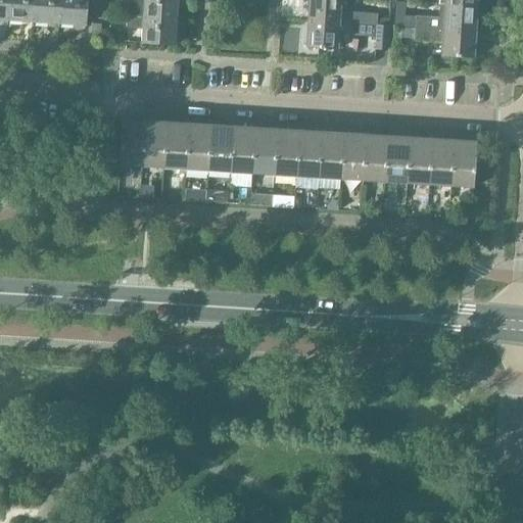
[(0,0),(0,19),(8,20),(9,0),(0,0)]
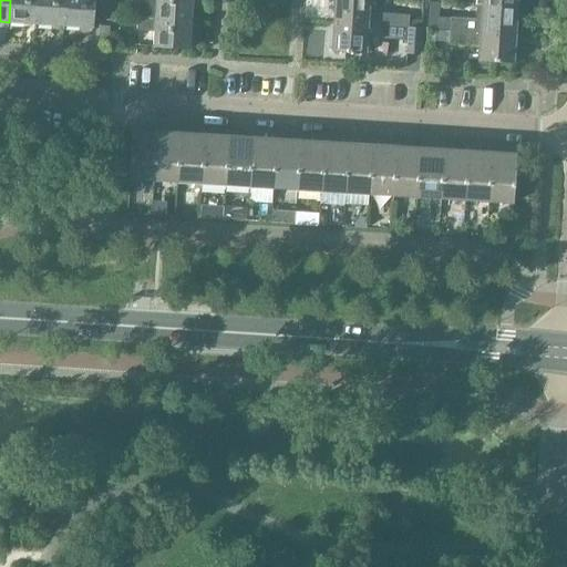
[(10,0),(9,22),(37,23),(37,0),(10,0)]
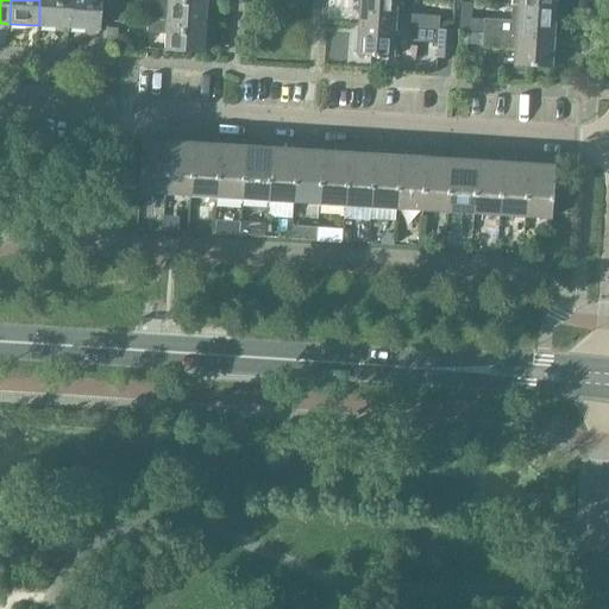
[(39,0),(39,25),(69,27),(70,0),(39,0)]
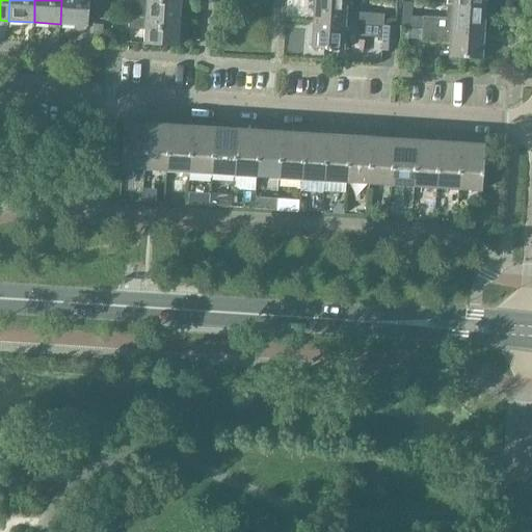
[(61,0),(60,24),(87,26),(88,0),(61,0)]
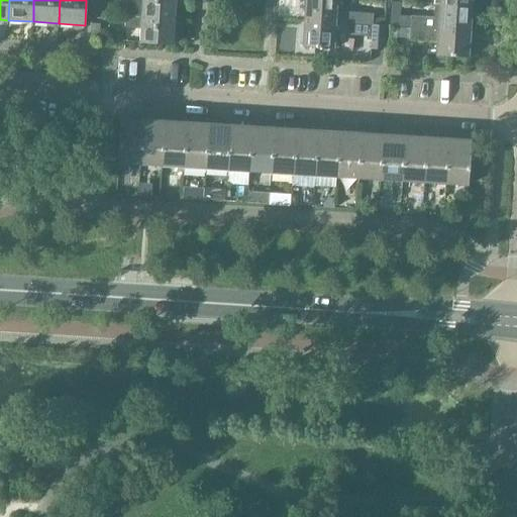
[(101,0),(92,0),(92,13),(101,14),(101,0)]
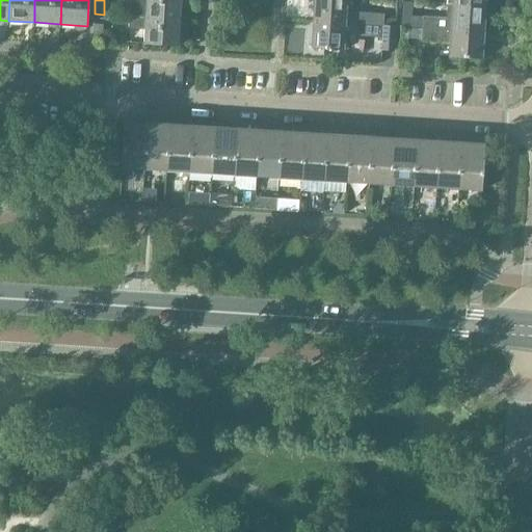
[(137,3),(136,17),(180,20),(181,0),(130,0),(130,2),(137,3)]
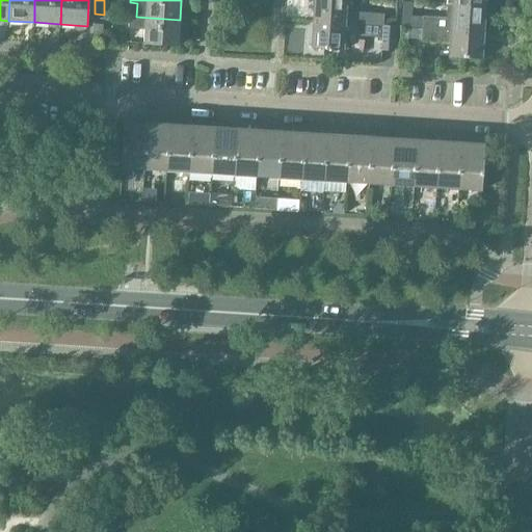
[(313,0),(313,22),(383,26),(383,25),(383,19),(384,15),(347,12),(347,0),(313,0)]
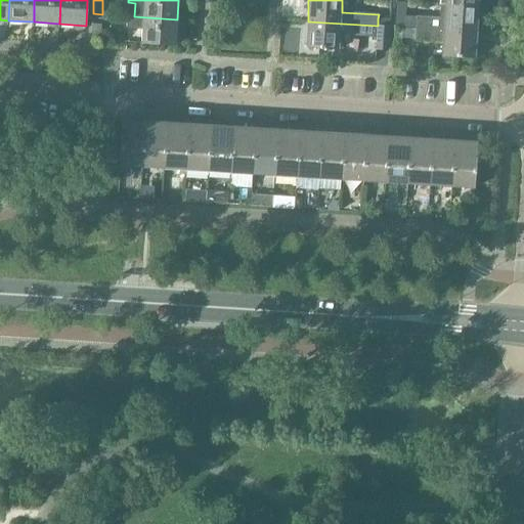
[(396,5),(396,16),(404,16),(404,5),(396,5)]
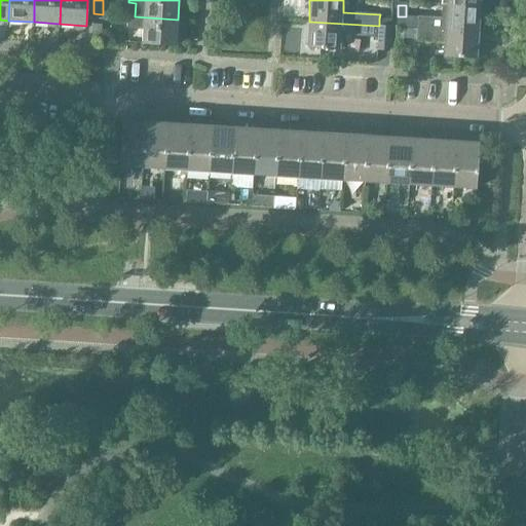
[(418,16),(417,29),(479,32),(481,7),(447,5),(443,5),(442,19),(418,16)]
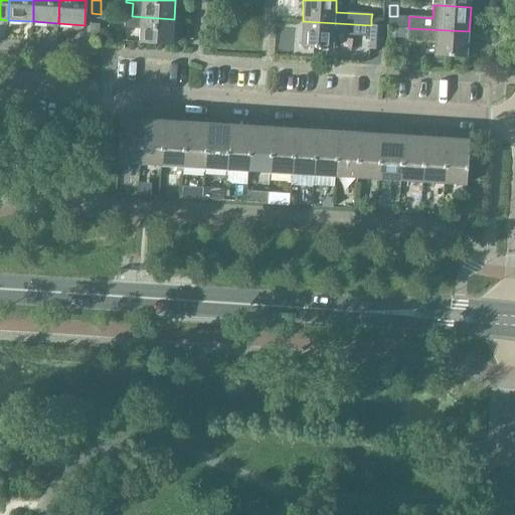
[(174,19),(132,16),(126,15),(125,27),(141,28),(140,42),(172,44),(174,19)]
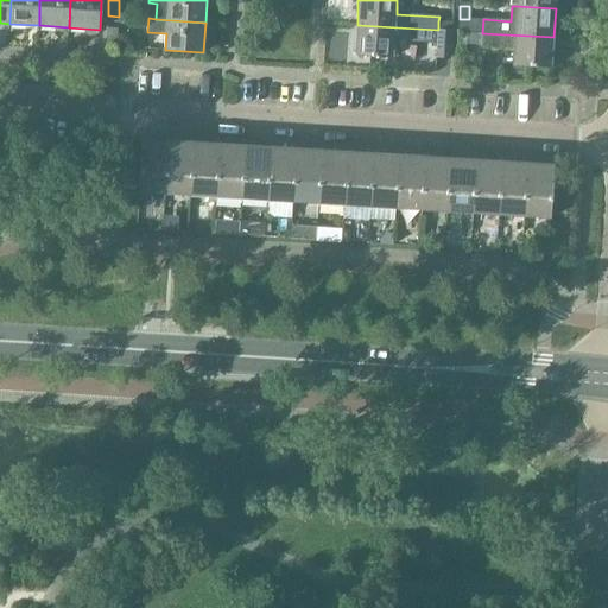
[(358,25),(355,55),(393,58),(399,58),(400,42),(415,43),(437,44),(436,58),(450,58),(453,31),(438,30),(358,25)]
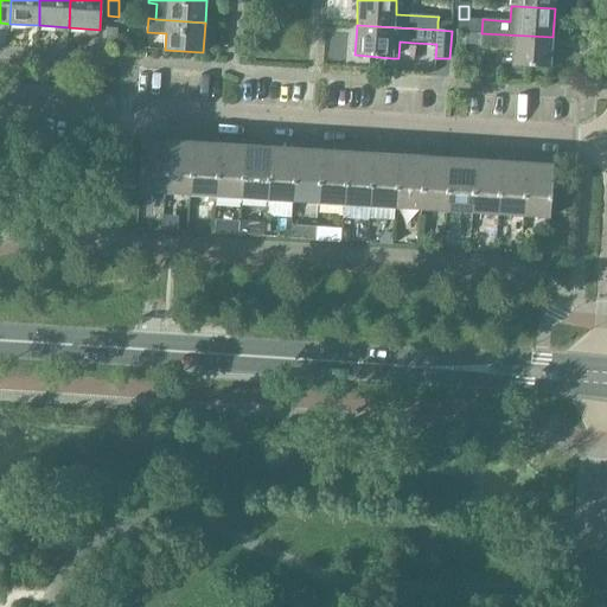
[(107,27),(106,46),(116,46),(117,29),(107,27)]
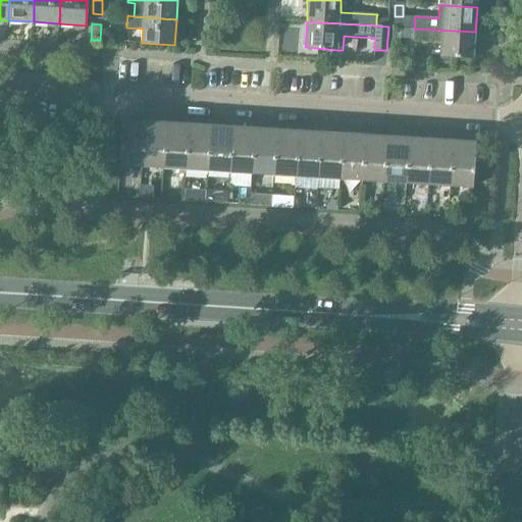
[(475,32),(414,29),(414,40),(441,42),(440,56),(450,57),(473,58),(475,32)]
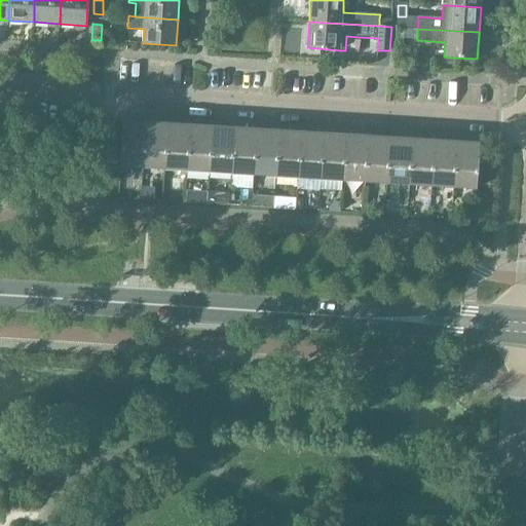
[(444,57),(443,65),(453,66),(453,58),(444,57)]
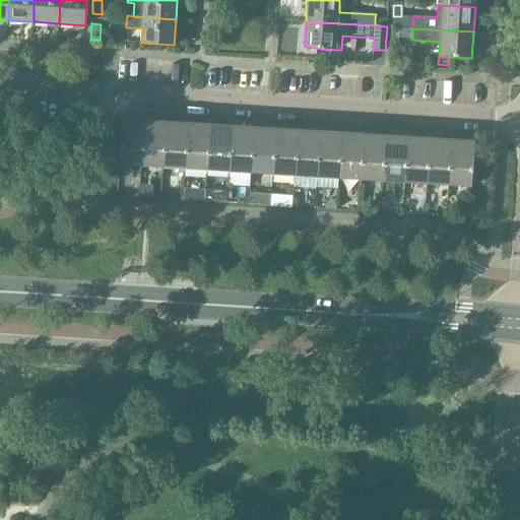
[(118,165),(141,167),(143,120),(121,118),(118,165)]
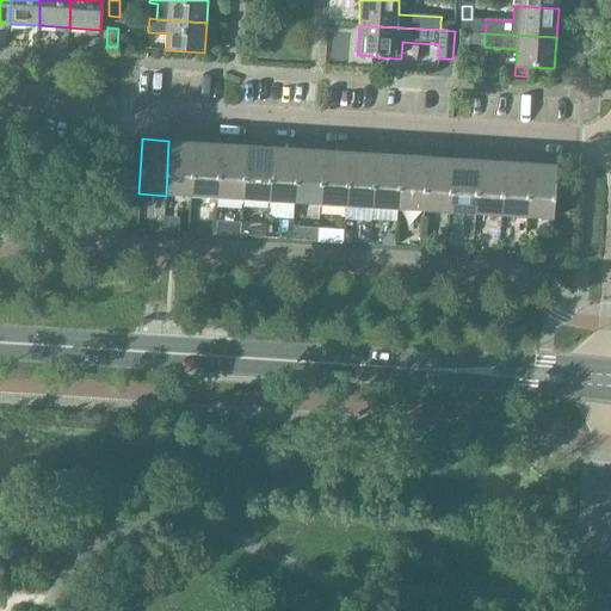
[(166,196),(191,197),(195,142),(168,141),(166,196)]
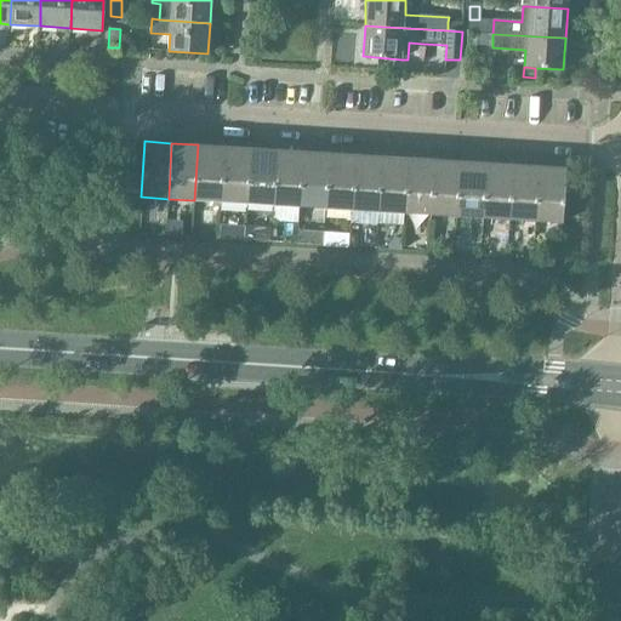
[(194,200),(221,201),(224,147),(198,144),(194,200)]
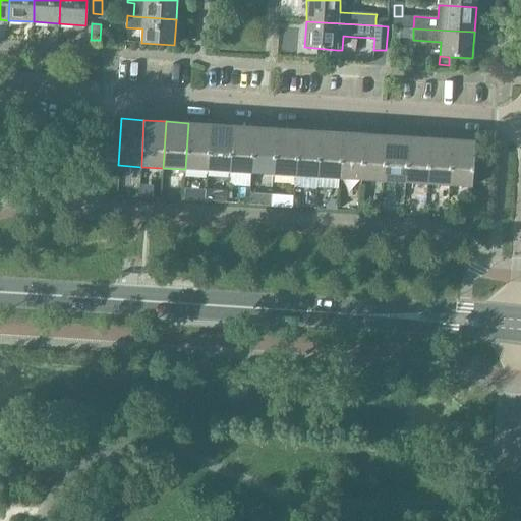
[(185,169),(207,171),(210,124),(188,123),(185,169)]
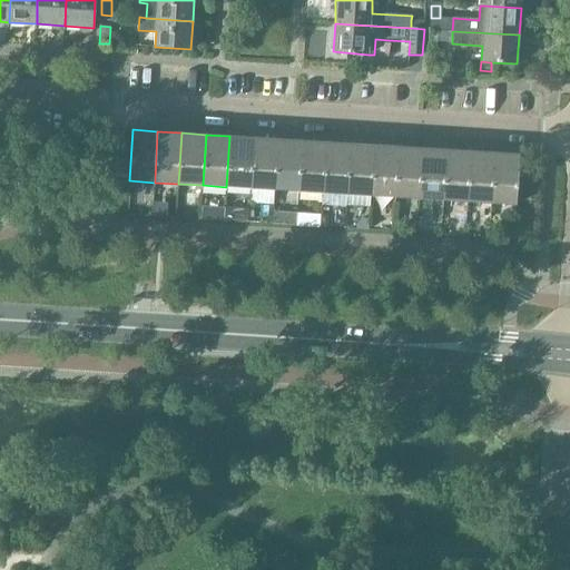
[(226,187),(251,188),(254,137),(229,136),(226,187)]
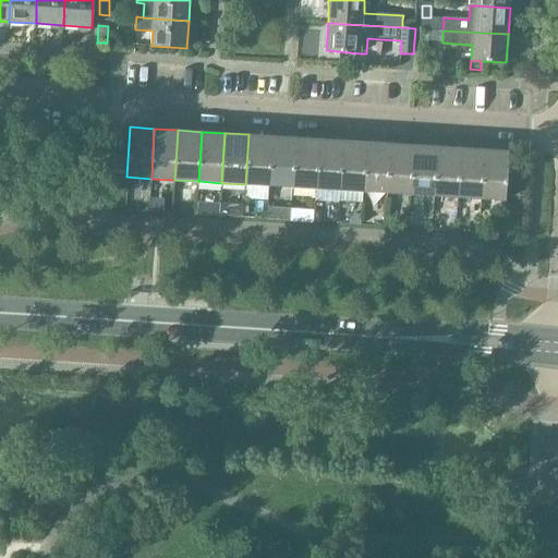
[(245,184),(269,185),(273,136),(249,134),(245,184)]
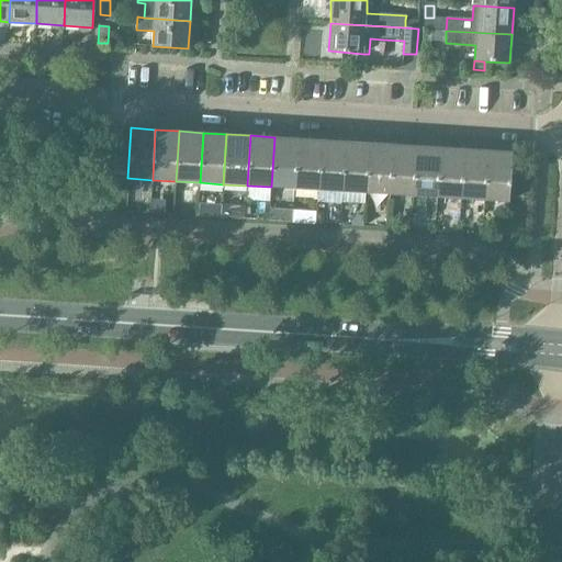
[(271,187),(294,189),(298,138),(274,137),(271,187)]
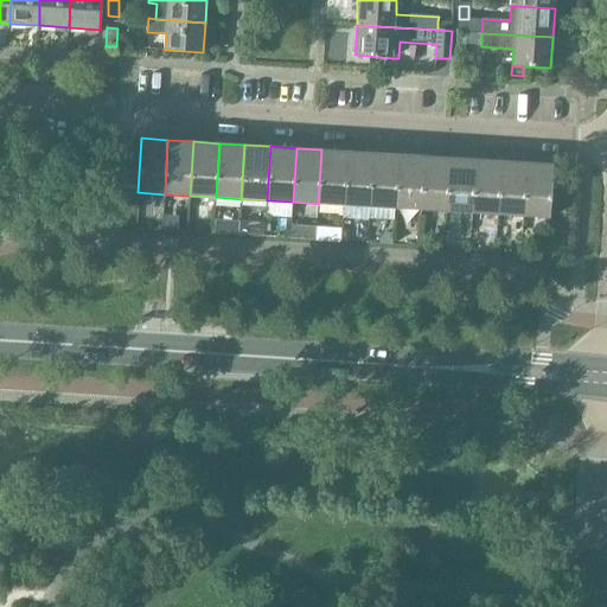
[(318,204),(344,205),(347,151),(321,149),(318,204)]
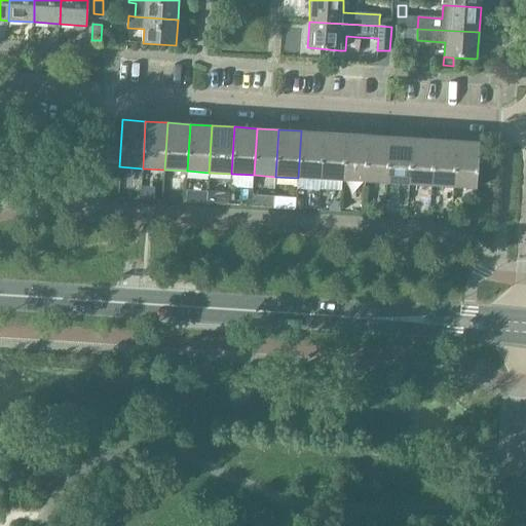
[(298,178),(321,180),(323,133),(301,130),(298,178)]
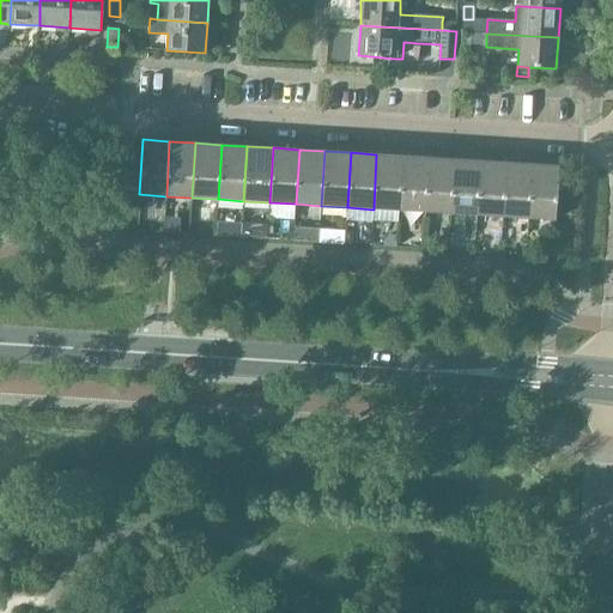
[(374,210),(399,211),(402,156),(376,155),(374,210)]
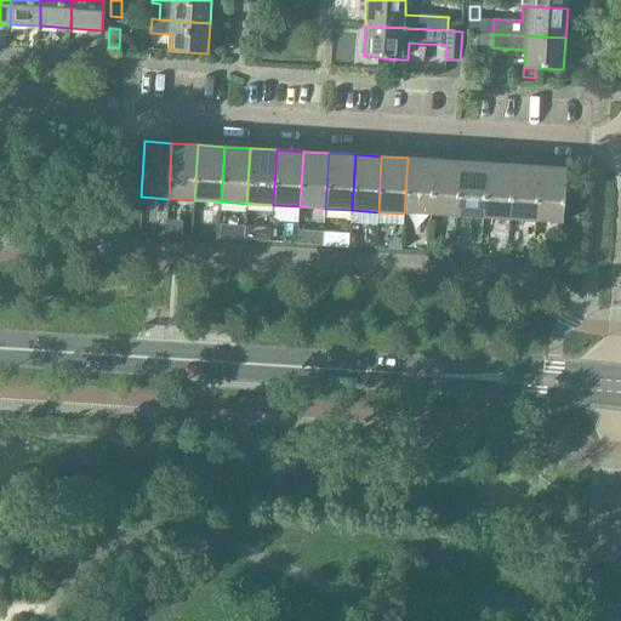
[(404,214),(431,215),(434,159),(408,158),(404,214)]
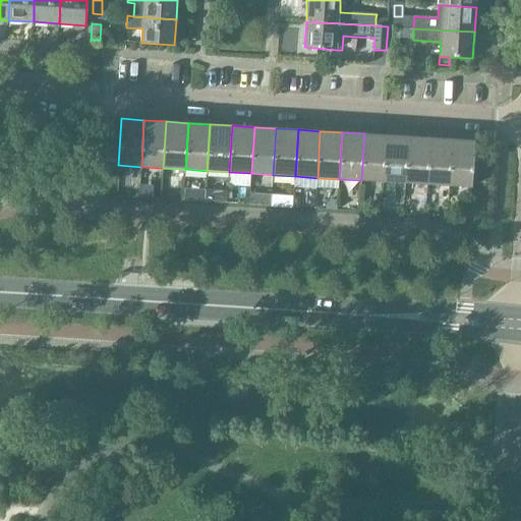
[(361,180),(383,182),(386,135),(364,133),(361,180)]
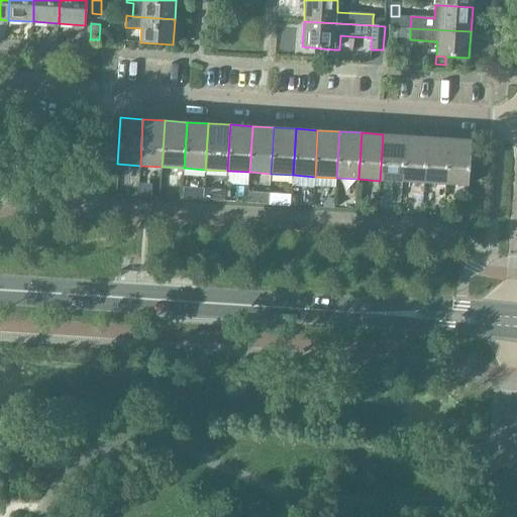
[(380,181),(402,182),(405,135),(383,134),(380,181)]
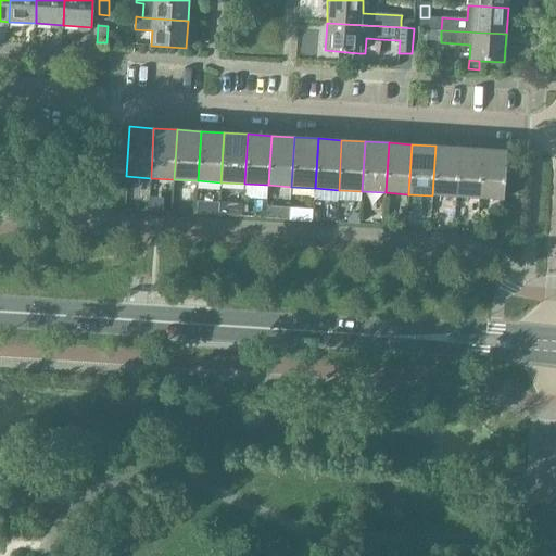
[(432,196),(456,197),(459,148),(436,146),(432,196)]
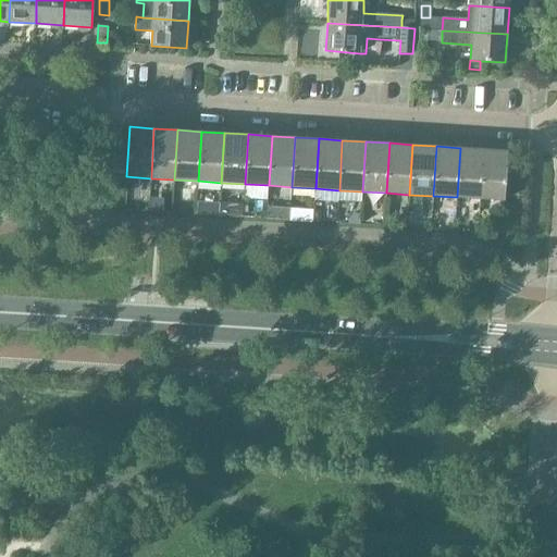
[(457,197),(480,199),(483,149),(460,148),(457,197)]
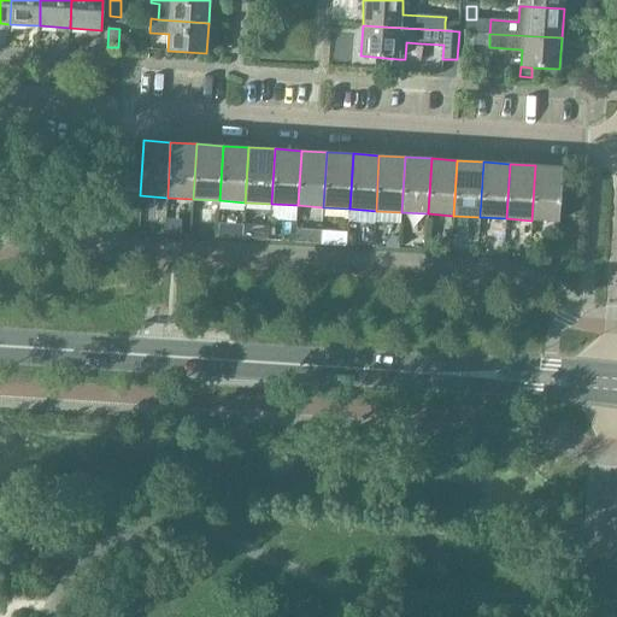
[(535,165),(532,221),(558,222),(562,166),(535,165)]
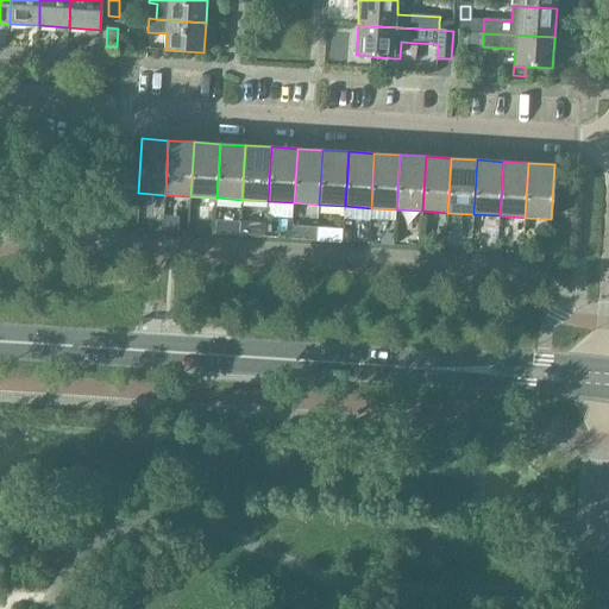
[(380,245),(393,246),(394,234),(385,233),(380,239),(380,245)]
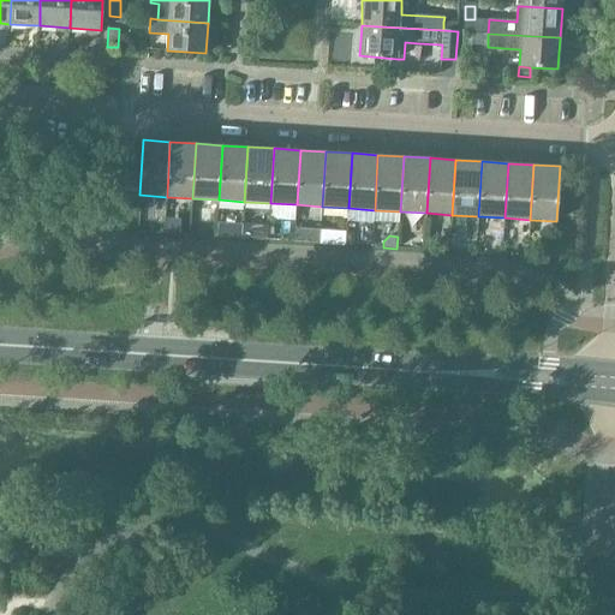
[(163,322),(144,321),(144,329),(163,330),(163,322)]
